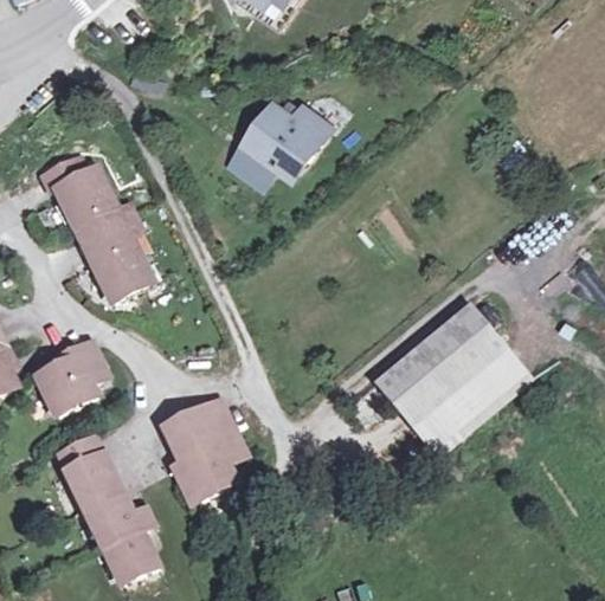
[(271,0),(266,7),(281,18),(294,0),(271,0)]
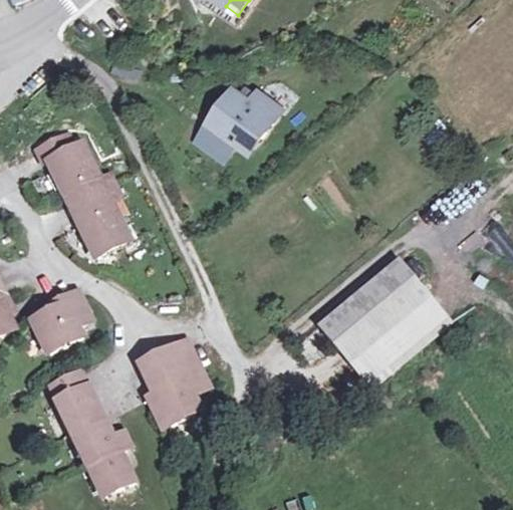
[(243,153),(274,110),(251,92),(243,102),(226,90),(203,121),(229,142),(243,153)]
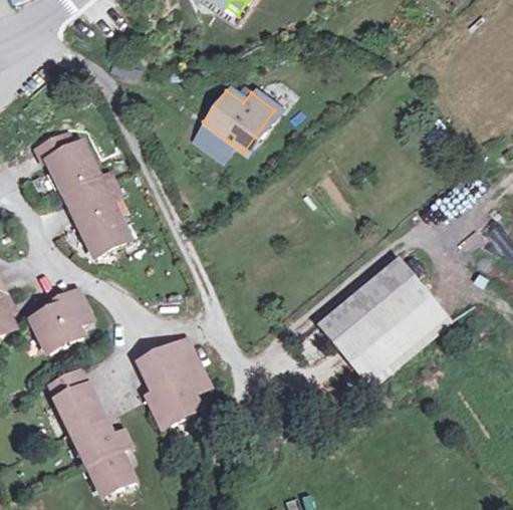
[(190,138),(217,158),(229,142),(203,121),(190,138)]
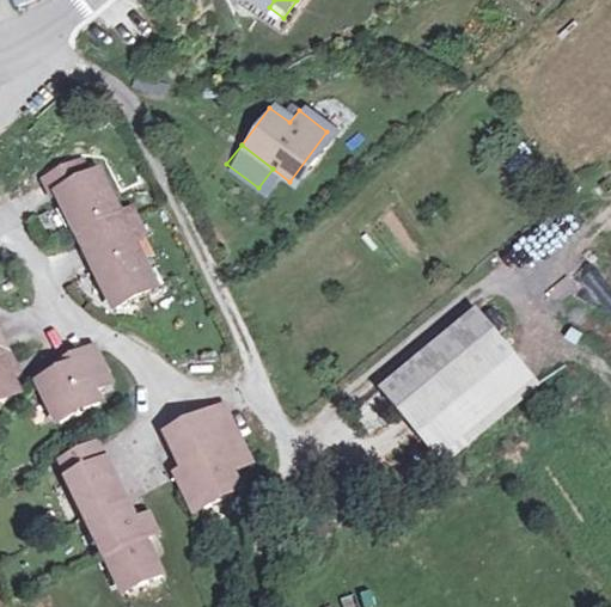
[(71,239),(89,231),(105,265),(89,274),(108,312),(154,289),(129,239),(139,234),(130,218),(121,222),(99,177),(89,182),(79,166),(42,183),(71,239)]
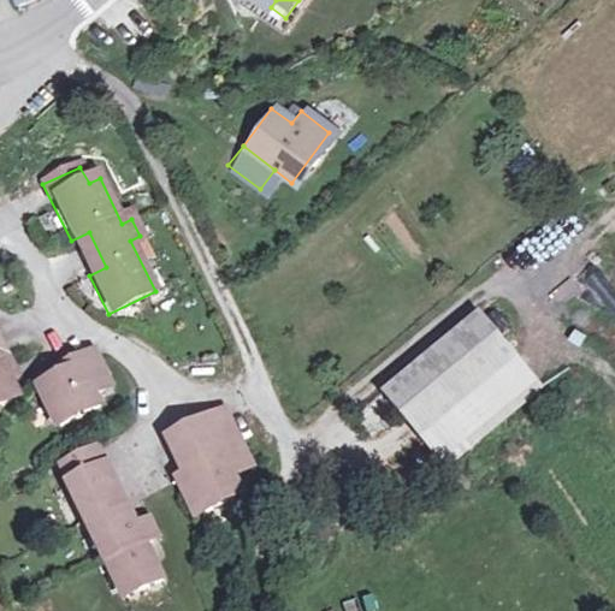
[(89,232),(71,241),(89,276),(106,267),(89,232)]
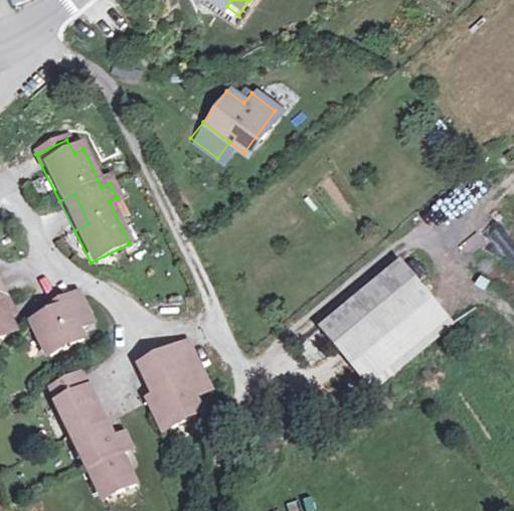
[(421,295),(393,261),(317,325),(341,356),(347,364),(365,387),(445,324),(426,301),(421,295)]
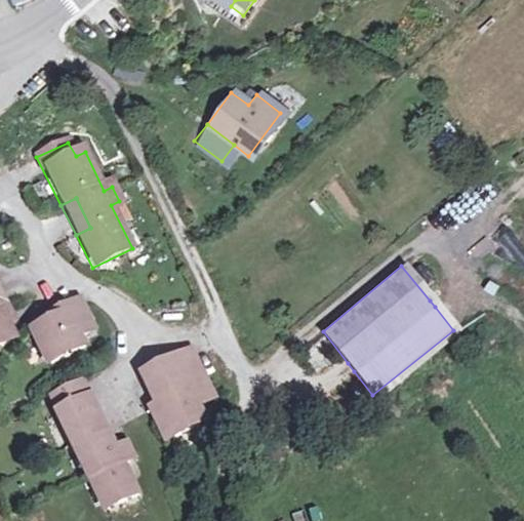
[(0,338),(15,330),(10,321),(2,306),(9,303),(0,284),(0,338)]
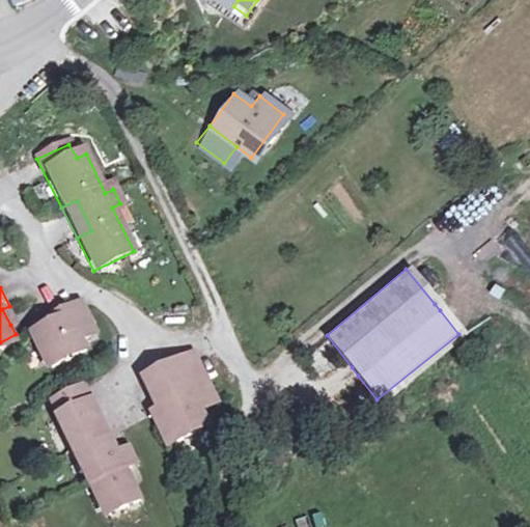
[(59,314),(47,321),(35,328),(53,361),(86,343),(81,334),(98,325),(81,295),(56,307),(59,314)]
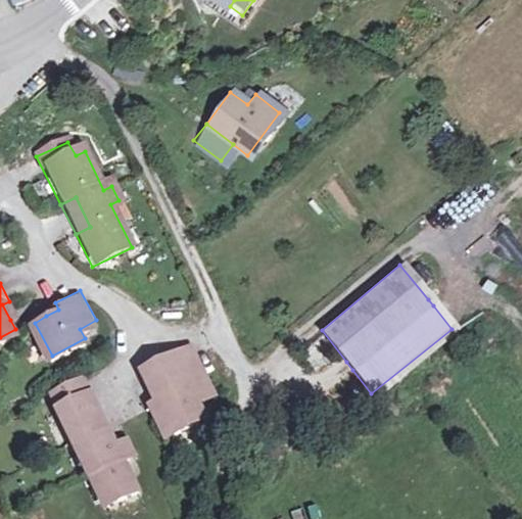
[(9,301),(2,304),(10,320),(16,316),(9,301)]
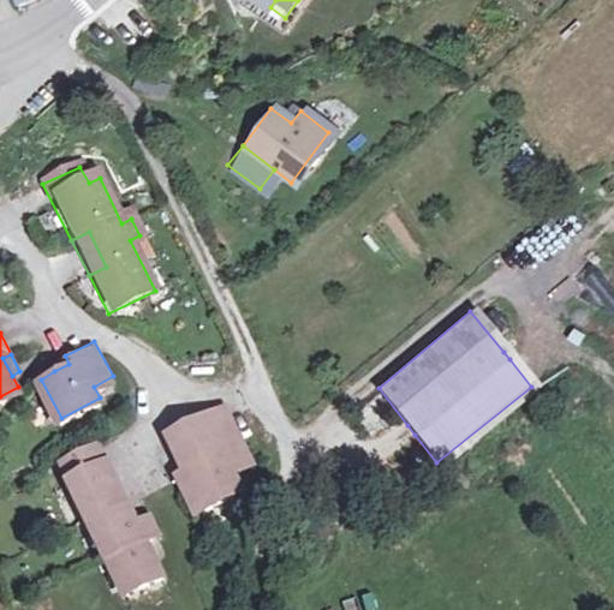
[(65,356),(51,363),(54,371),(69,364),(65,356)]
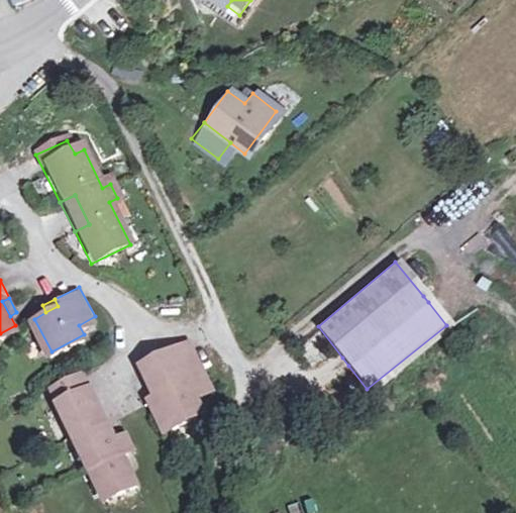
[(173,344),(144,357),(159,390),(174,420),(204,405),(197,393),(212,384),(191,339),(177,346),(173,344)]
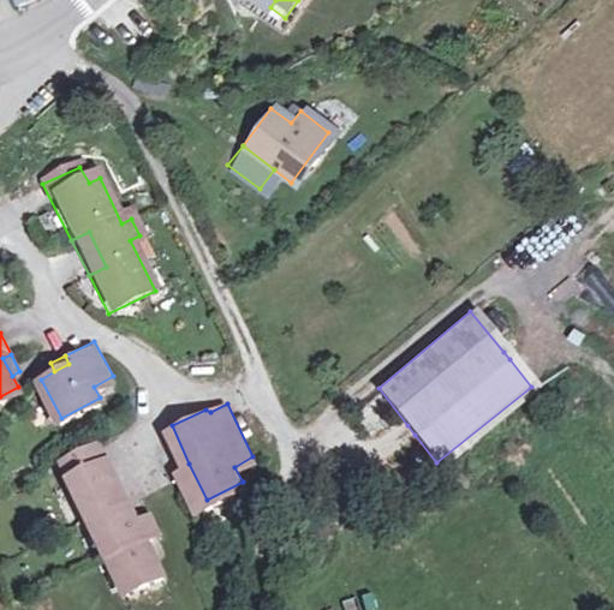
[(100,437),(64,454),(127,586),(164,567),(145,531),(138,516),(127,494),(119,498),(113,484),(120,480),(100,437)]
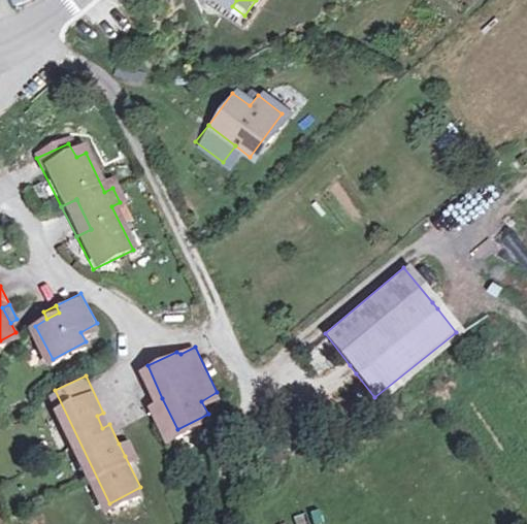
[(162,398),(155,401),(169,434),(177,429),(162,398)]
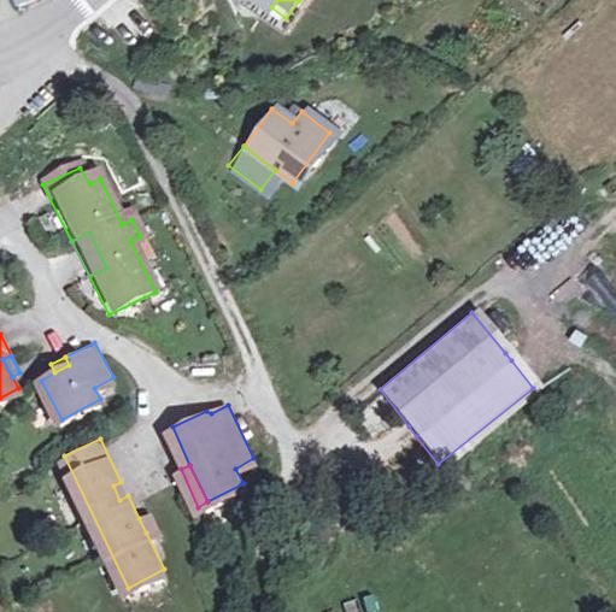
[(153,512),(139,518),(146,533),(159,527),(153,512)]
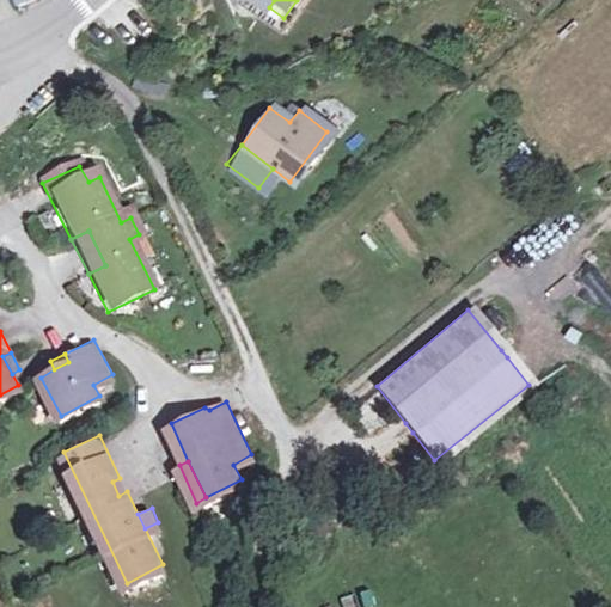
All buildings are outlined.
